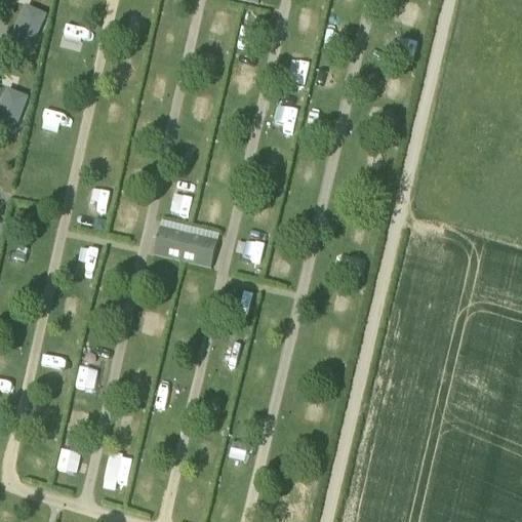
[(24,5),(10,35),(31,45),(45,15),(24,5)]
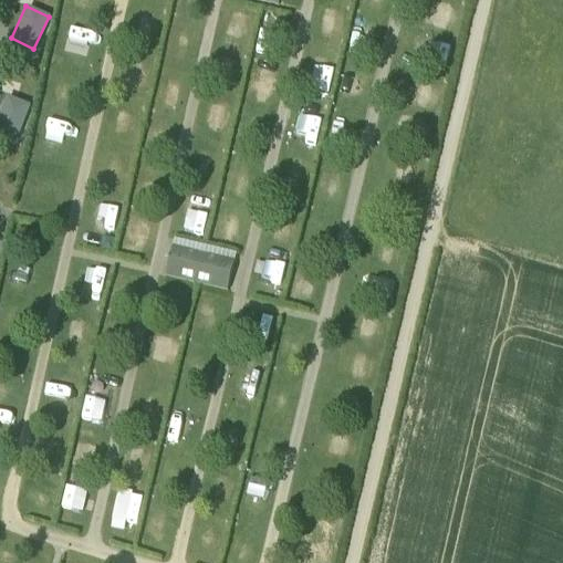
[(415,38),(413,56),(447,62),(450,43),(415,38)]
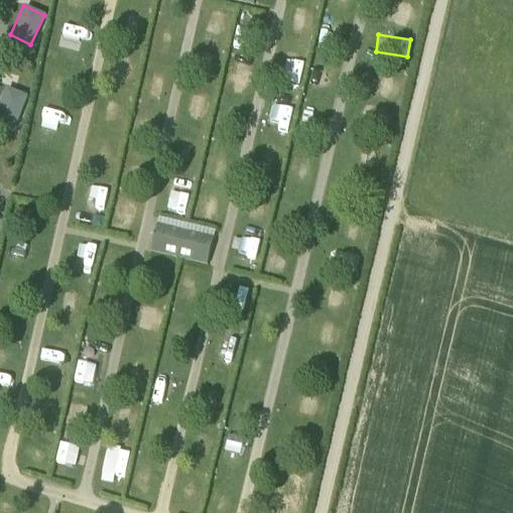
[(4,88),(0,98),(0,120),(14,126),(26,96),(4,88)]
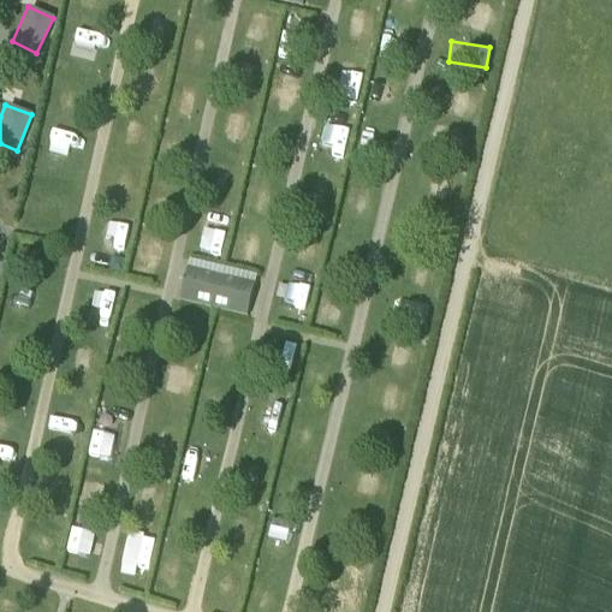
[(185,267),(178,297),(177,298),(211,307),(244,315),(251,283),(185,267)]
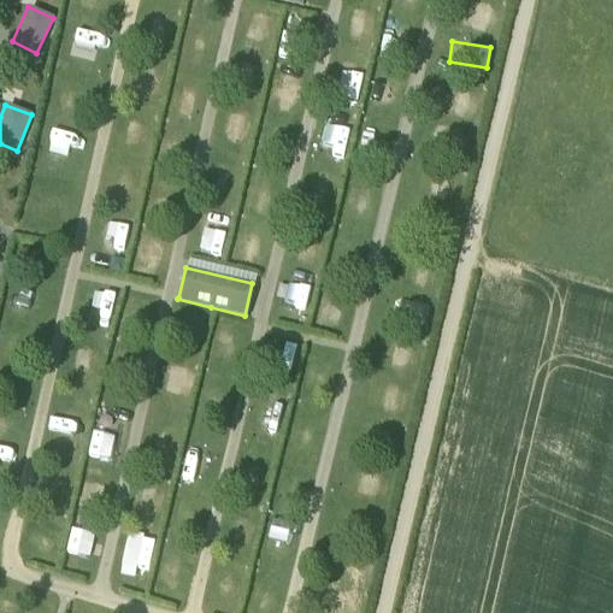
[(288,270),(283,292),(306,298),(312,277),(288,270)]
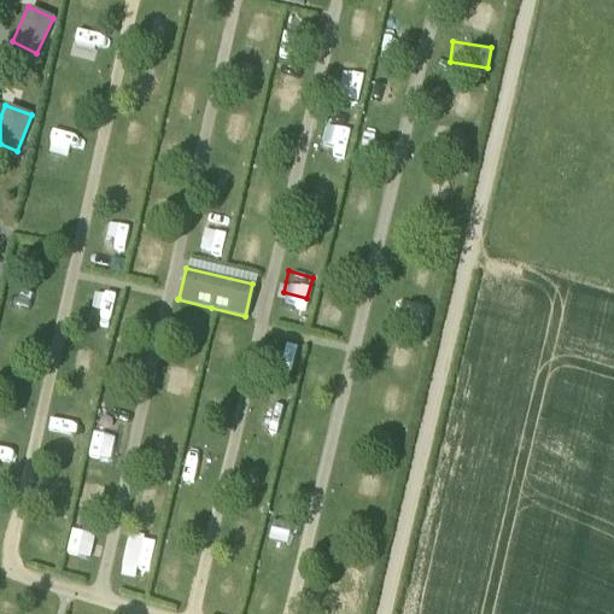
[(109,311),(110,292),(89,291),(88,309),(109,311)]
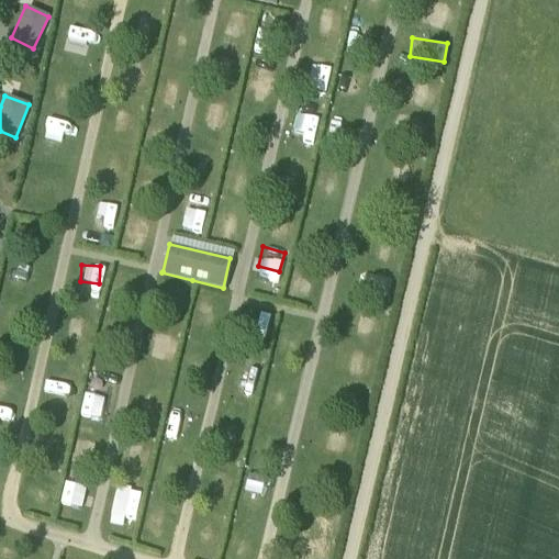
[(388,295),(391,269),(369,267),(366,293),(388,295)]
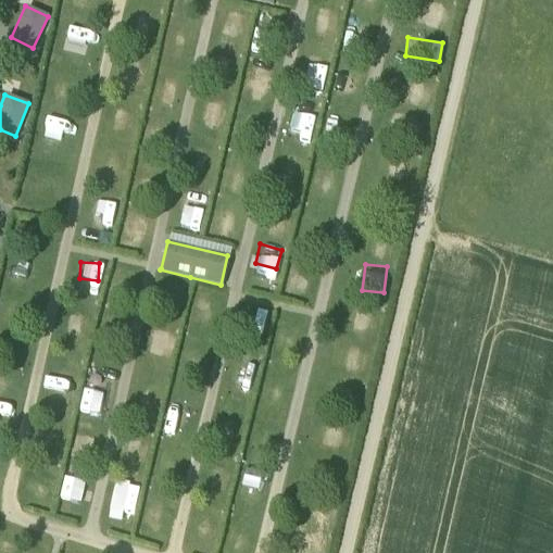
[(172,350),(174,331),(152,328),(149,347),(172,350)]
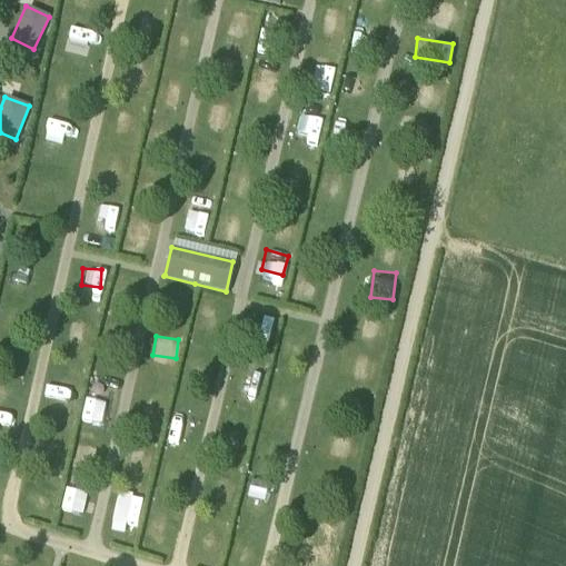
[(55,390),(76,394),(79,375),(57,371),(55,390)]
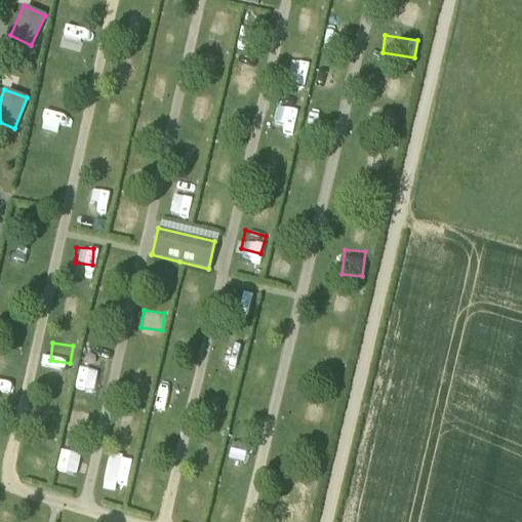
[(323,361),(319,375),(335,379),(338,365),(323,361)]
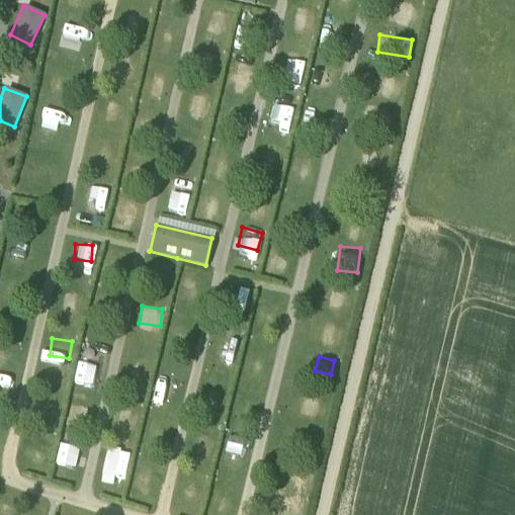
[(82,427),(84,408),(66,406),(64,425),(82,427)]
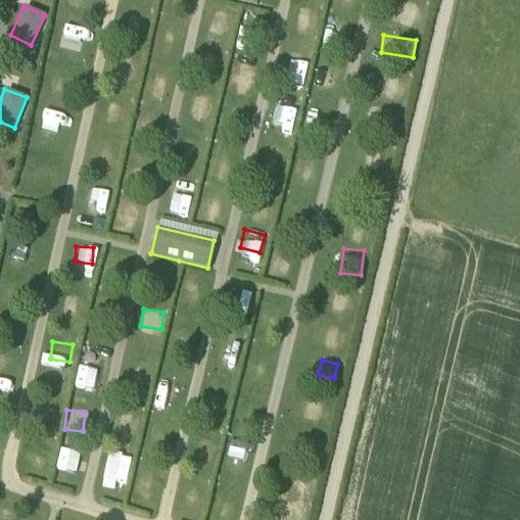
[(56,465),(82,471),(87,451),(61,445),(56,465)]
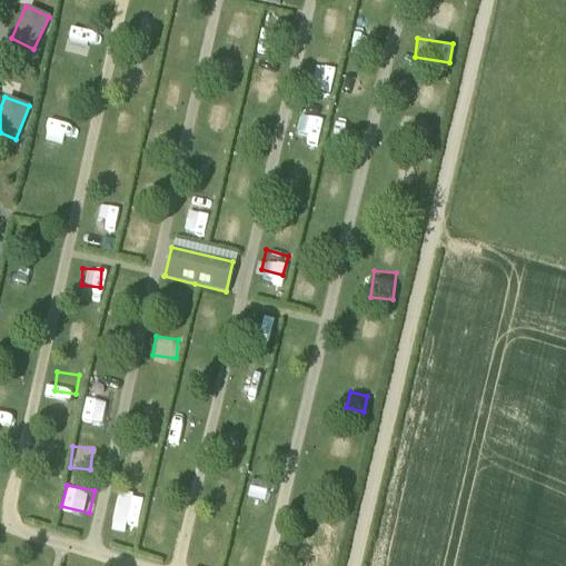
[(109,527),(123,530),(126,519),(137,522),(144,497),(119,490),(109,527)]
